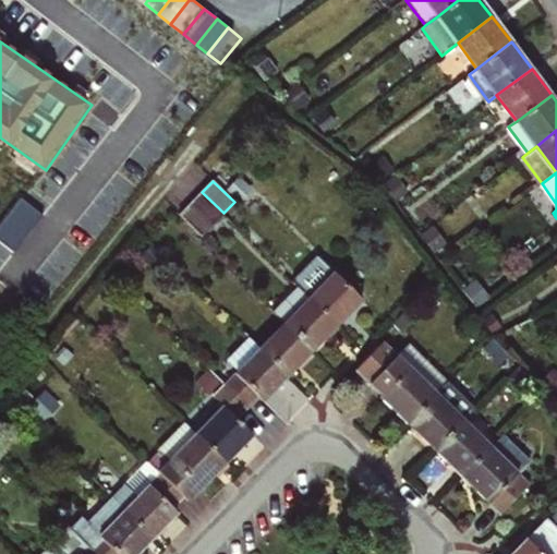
[(202,192),(191,204),(213,225),(223,213),(202,192)]
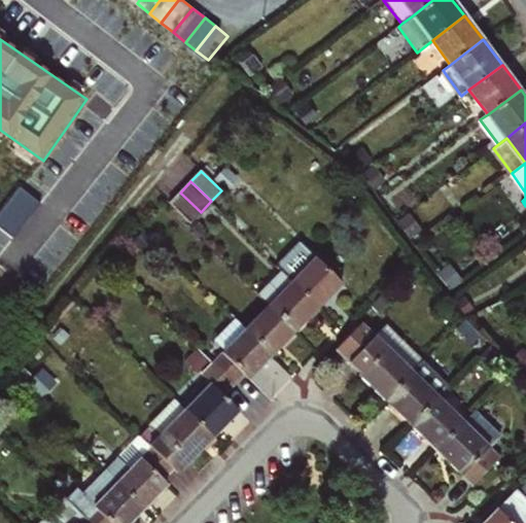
[(180,193),(171,204),(190,223),(201,212),(180,193)]
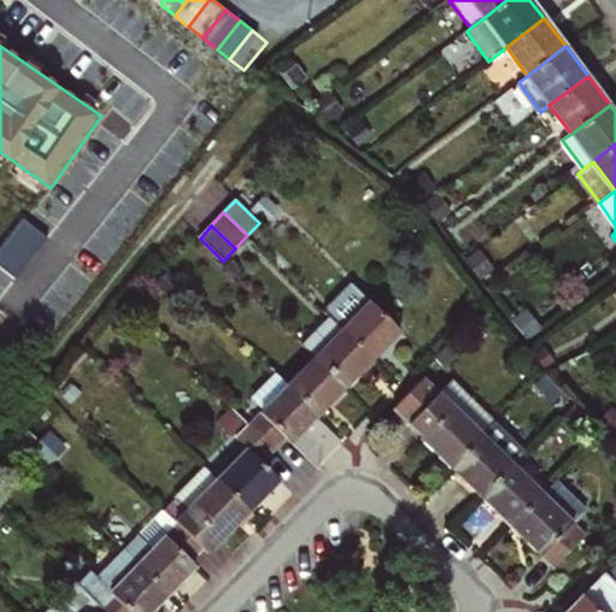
[(355,284),(328,313),(373,358),(400,329),(355,284)]
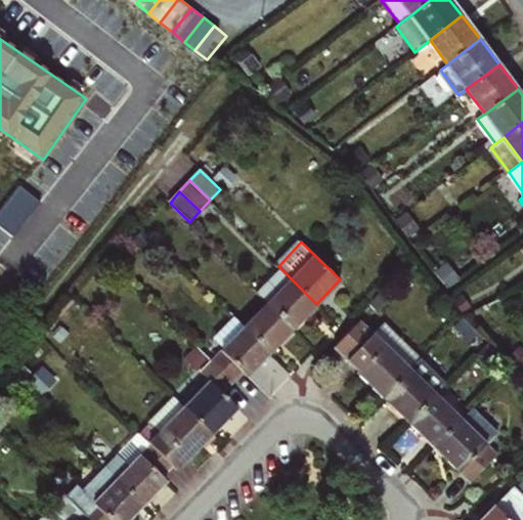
[(316,304),(278,266),(255,291),(267,302),(294,328),(316,304)]
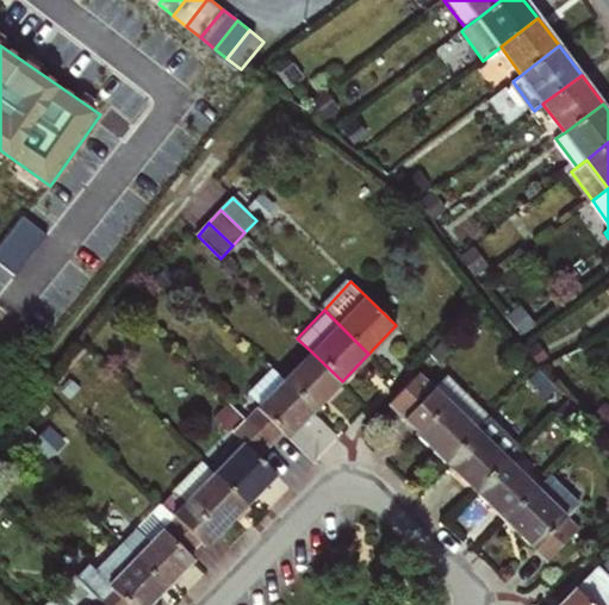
[(311,351),(285,379),(316,409),(342,381),(311,351)]
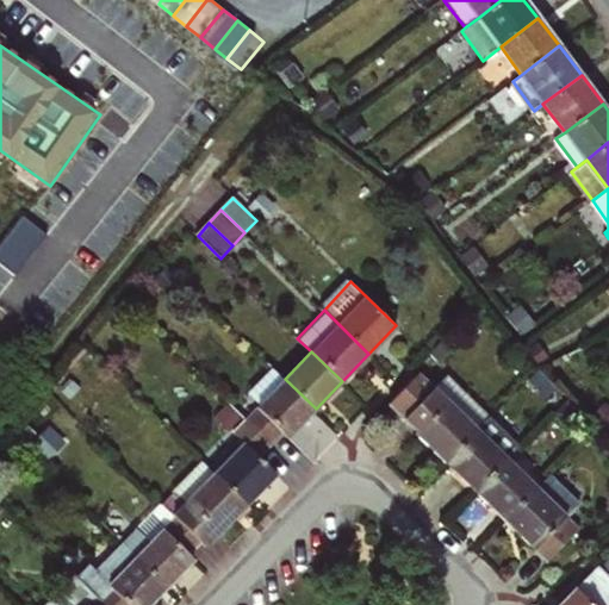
[(477,428),(490,415),(447,374),(411,411),(422,422),(416,430),(446,460),(477,428)]
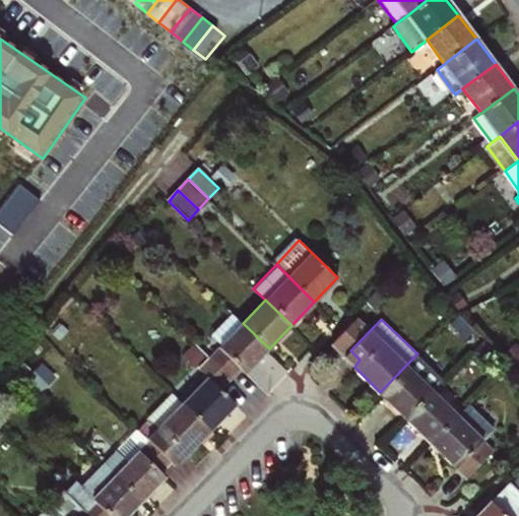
[(269,348),(243,323),(210,358),(231,377),(241,367),(246,372),(269,348)]
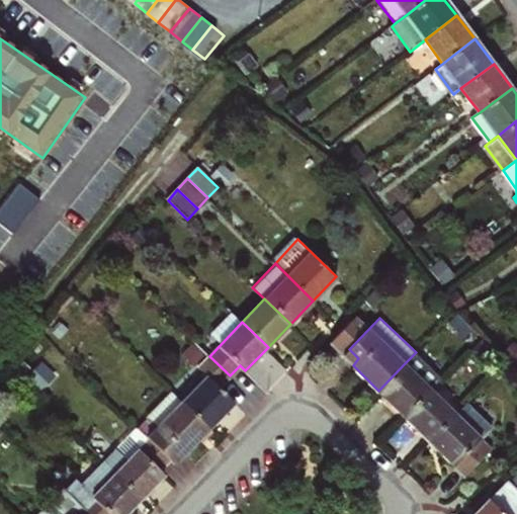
[(209,356),(193,341),(182,353),(206,376),(183,402),(211,429),(235,404),(219,387),(230,375),(209,356)]
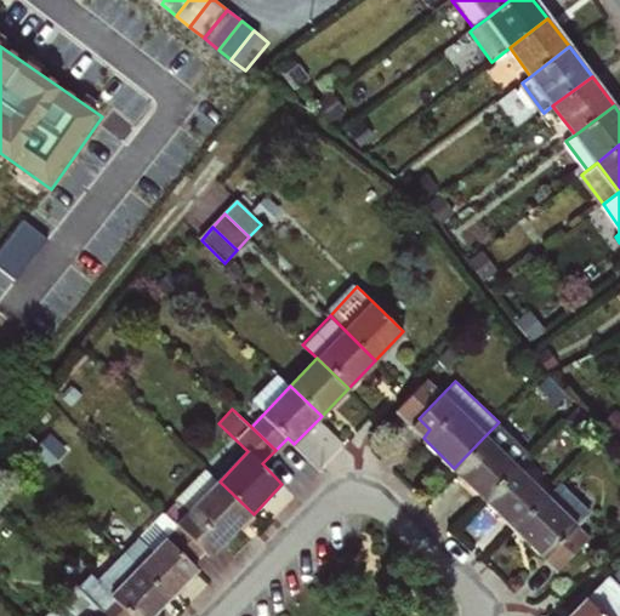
[(529,452),(499,422),(485,435),(517,466),(529,452)]
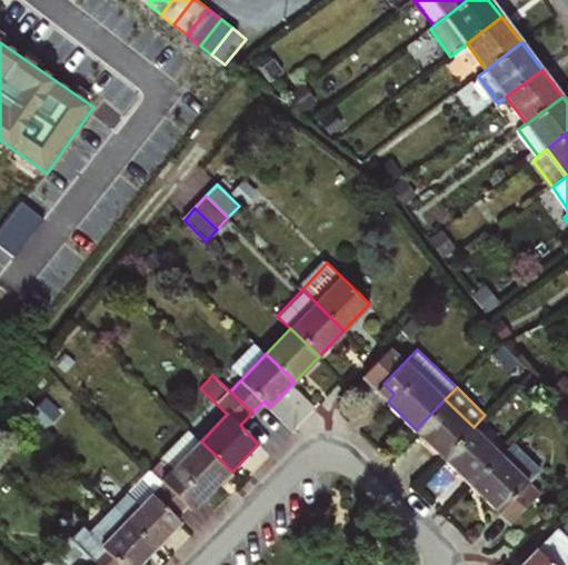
[(474,427),(445,399),(416,429),(445,457),(474,427)]
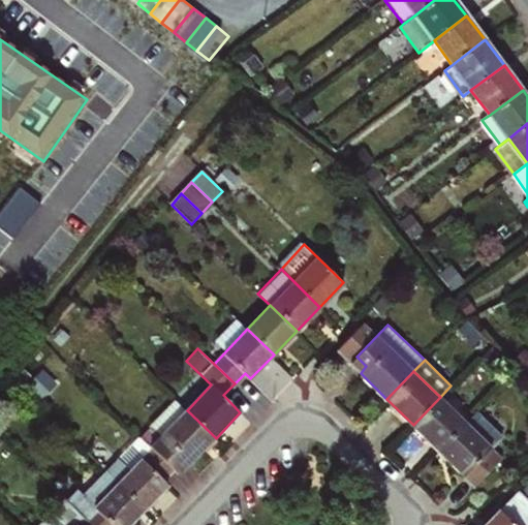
[(439,450),(466,422),(440,397),(413,425),(439,450)]
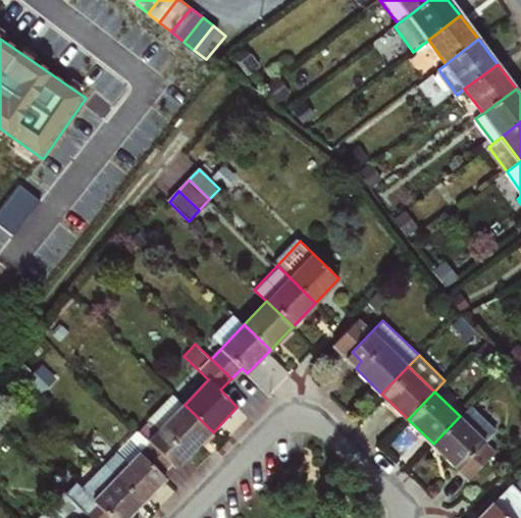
[(213,432),(185,405),(173,394),(139,430),(172,463),(177,469),(213,432)]
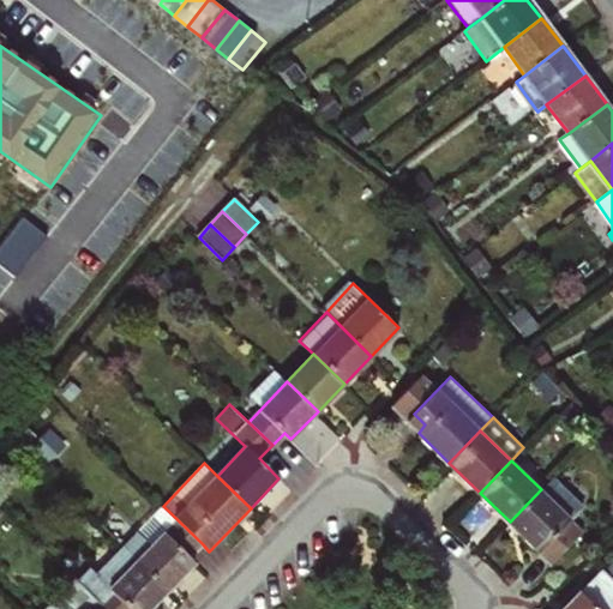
[(541,489),(510,522),(553,564),(583,531),(541,489)]
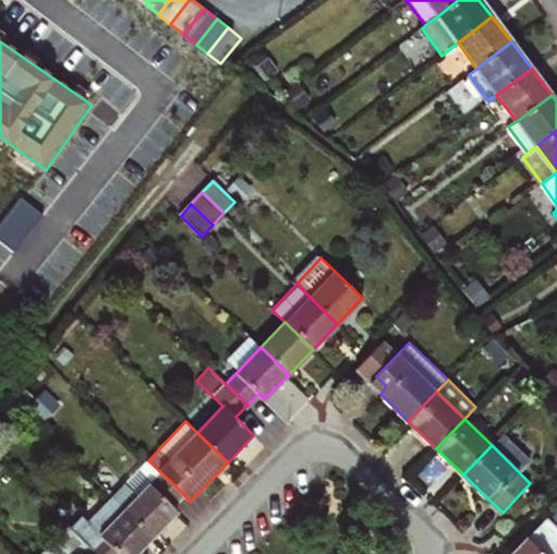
[(174,505),(184,495),(148,460),(113,495),(156,537),(180,512),(174,505)]
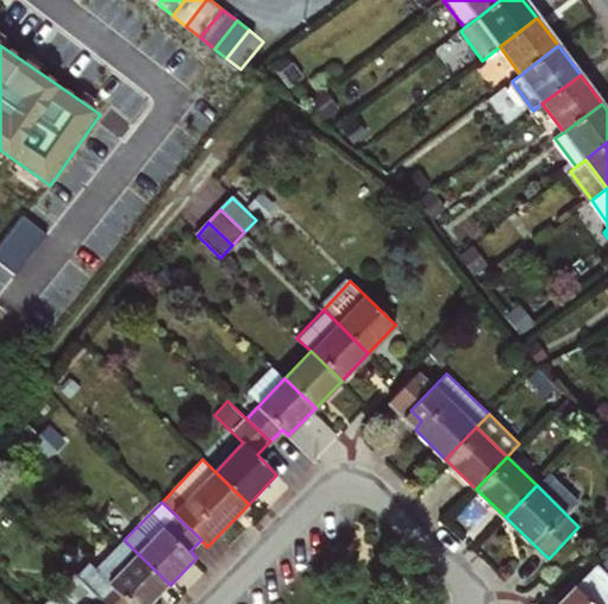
[(75,571),(108,603),(150,603),(170,585),(124,540),(96,570),(86,560),(75,571)]
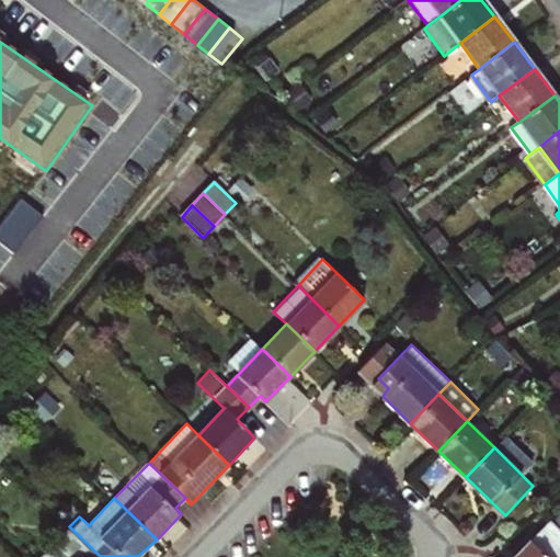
[(514,556),(559,556),(559,524),(552,518),(514,556)]
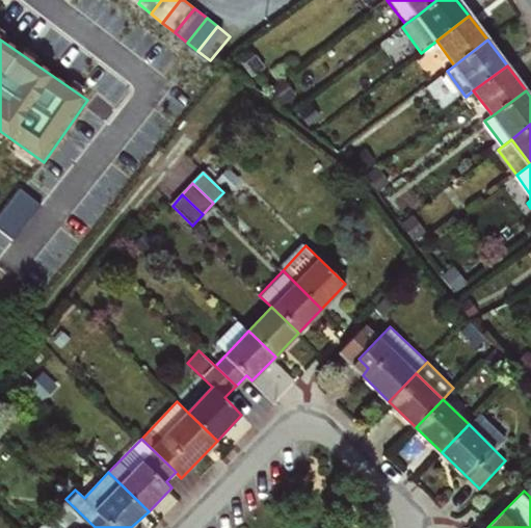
[(95,527),(65,499),(38,527),(95,527)]
